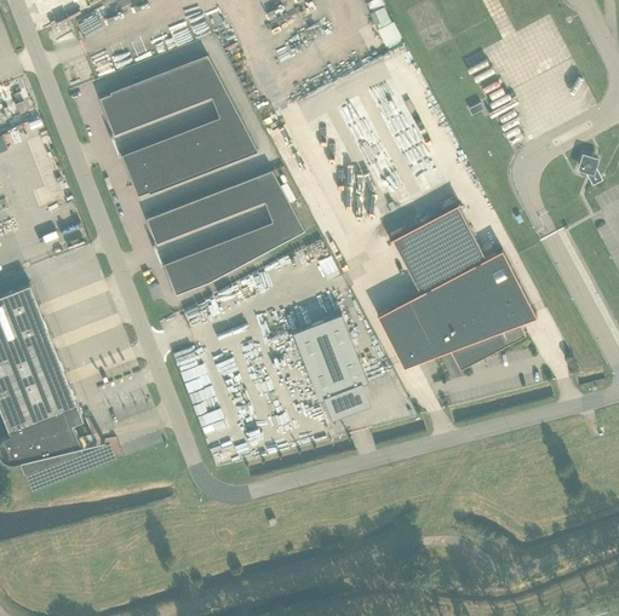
[(385,52),(402,44),(393,28),(377,36),(385,52)]
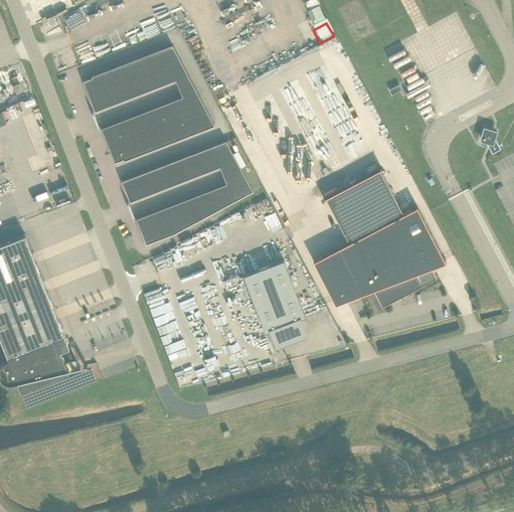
[(81,83),(94,114),(176,81),(184,103),(102,134),(114,165),(212,127),(172,49),(81,83)]
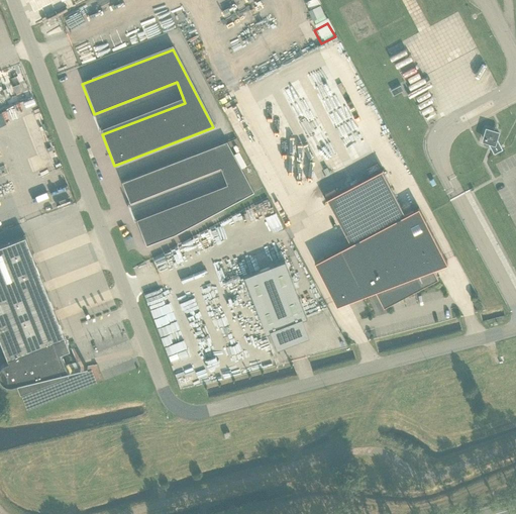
[(393,98),(402,93),(399,88),(390,93),(393,98)]
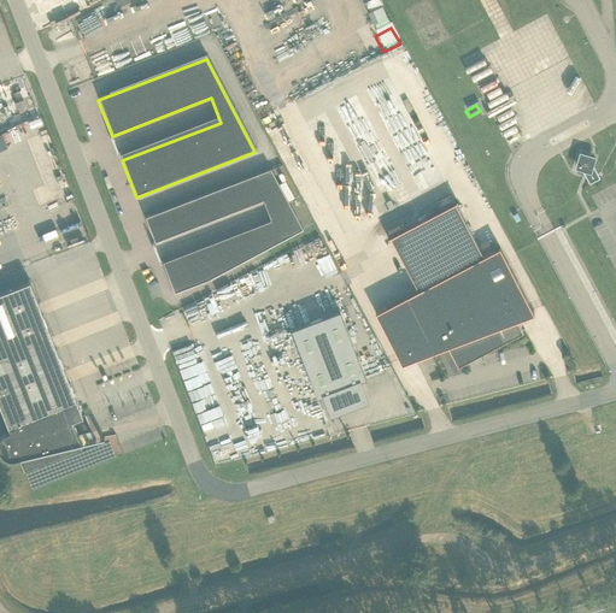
[(588,187),(599,181),(591,166),(592,161),(580,158),(576,170),(580,171),(584,177),(588,187)]
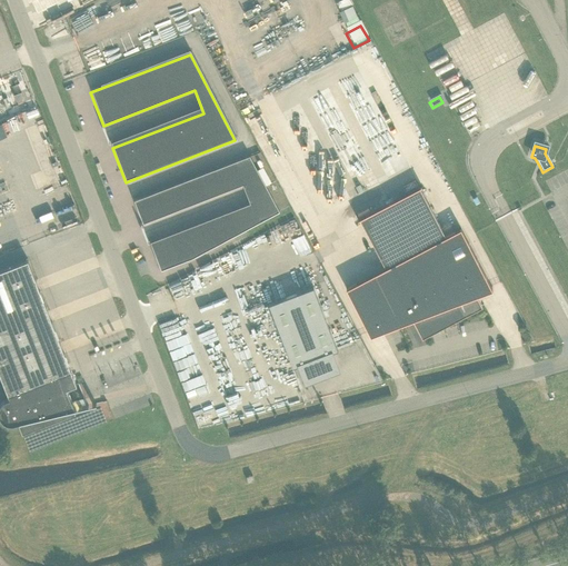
[(249,158),(133,202),(141,224),(243,185),(252,207),(150,246),(160,271),(191,260),(278,212),(249,158)]
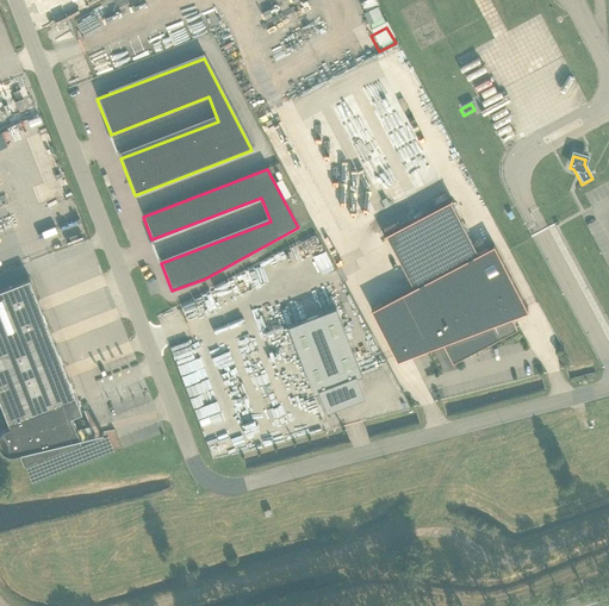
[(412,289),(371,312),(396,361),(441,344),(452,364),(516,331),(509,318),(527,312),(492,248),(477,256),(448,204),(385,237),(412,289)]
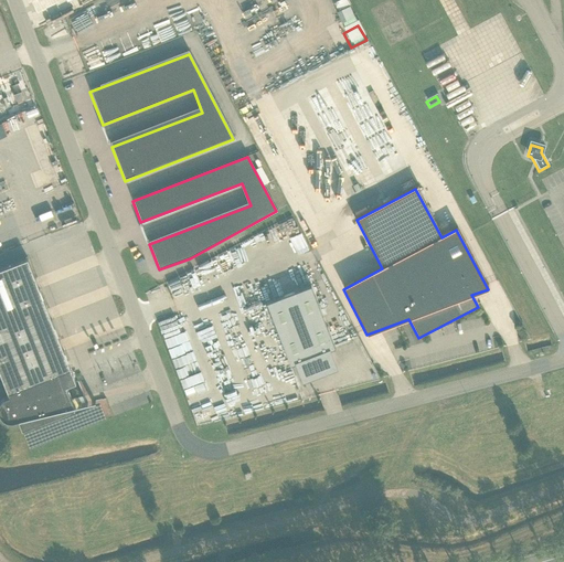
[(65,389),(75,385),(27,261),(0,272),(0,377),(8,399),(6,399),(2,402),(0,404),(0,419),(1,421),(6,423),(10,424),(13,424),(18,423),(21,433),(74,412),(65,389)]
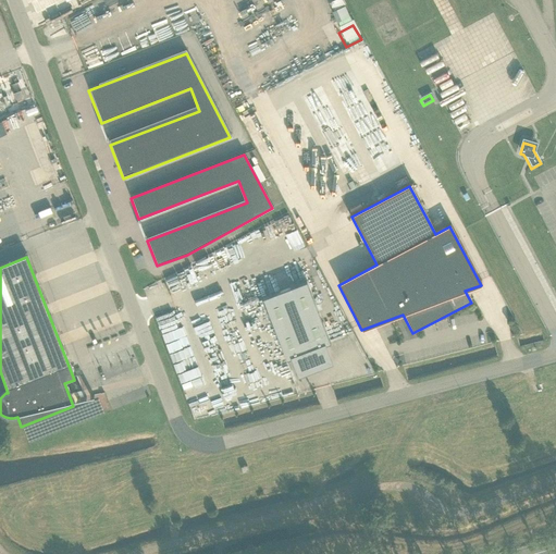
[(330,345),(306,283),(261,300),(285,362),(294,359),(299,373),(326,362),(322,348),(330,345)]
